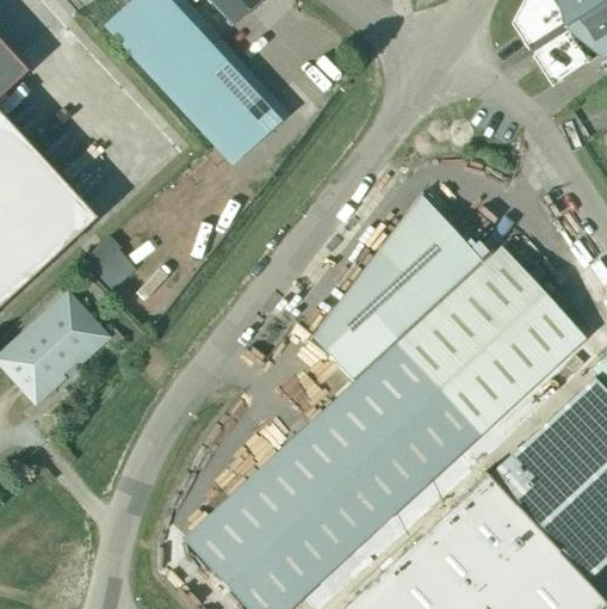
[(132,0),(125,7),(106,25),(136,59),(234,165),(287,117),(190,11),(179,0),(132,0)]
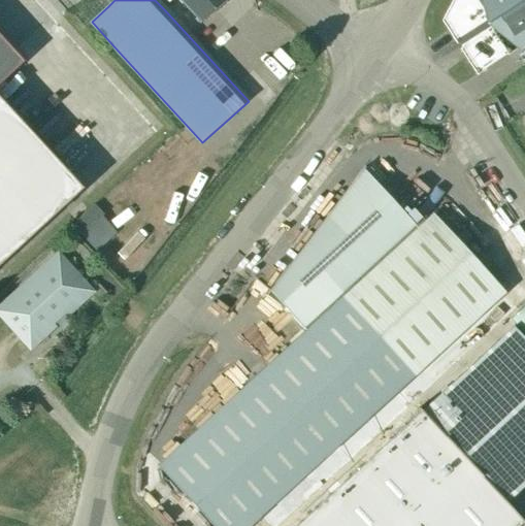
[(170,0),(185,0),(201,19),(222,0),(170,0)]
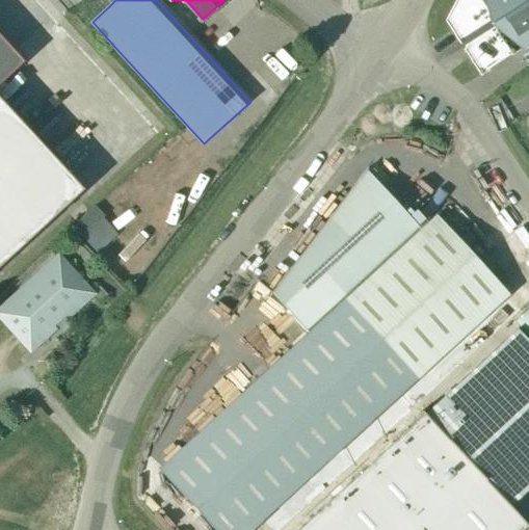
[(492,0),(499,11),(500,10),(521,43),(528,36),(528,0),(492,0)]
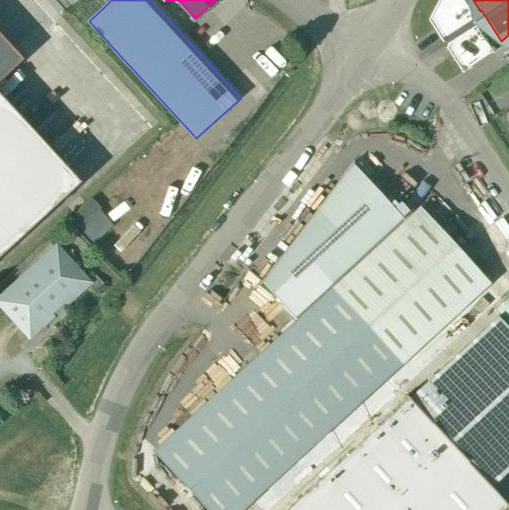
[(0,256),(81,182),(0,93),(0,81),(26,57),(0,28),(0,256)]
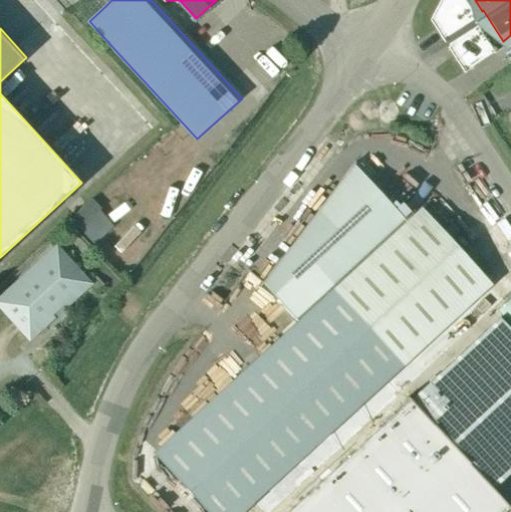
[(408,220),(354,163),(264,283),(300,322),(157,453),(210,511),(243,511),(404,365),(493,283),(422,207),(408,220)]
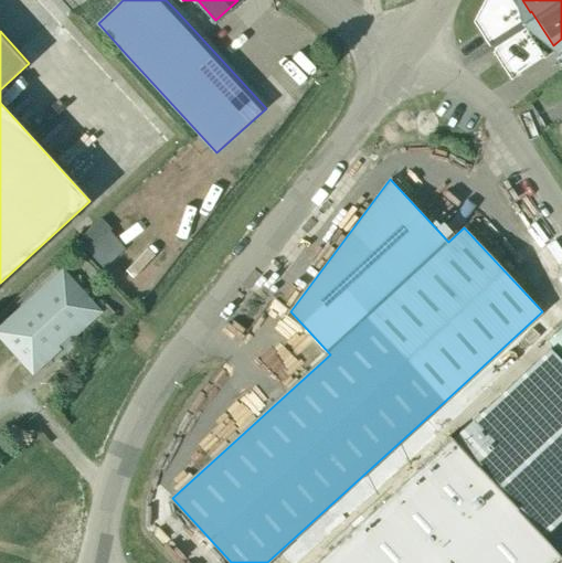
[(128,250),(120,242),(99,261),(107,268),(128,250)]
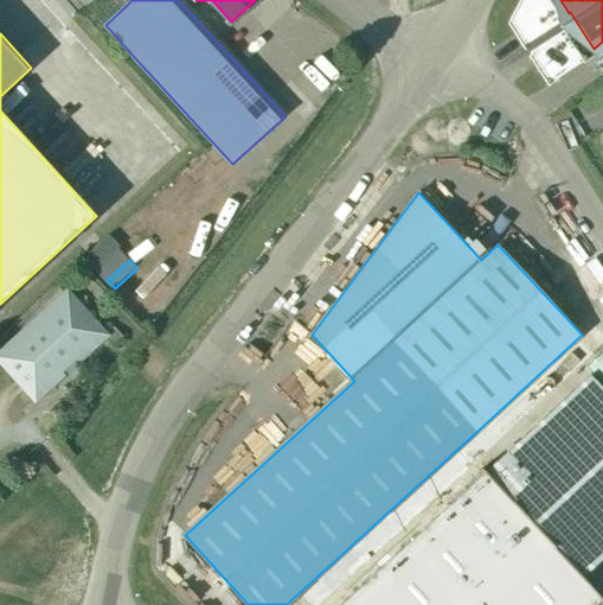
[(0,357),(37,399),(81,358),(108,335),(69,292),(0,354),(0,357)]
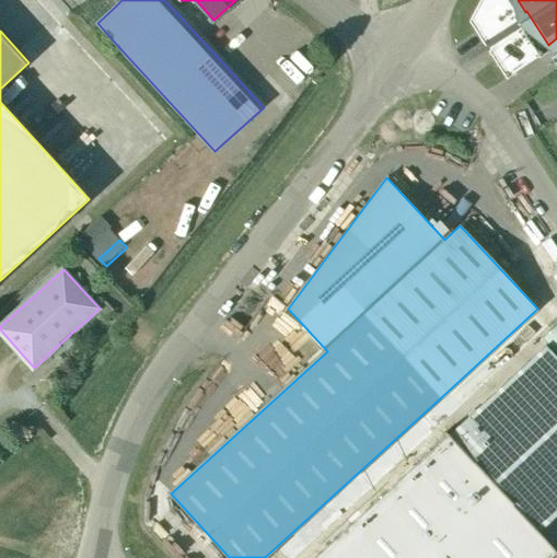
[(556,325),(545,336),(556,349),(556,325)]
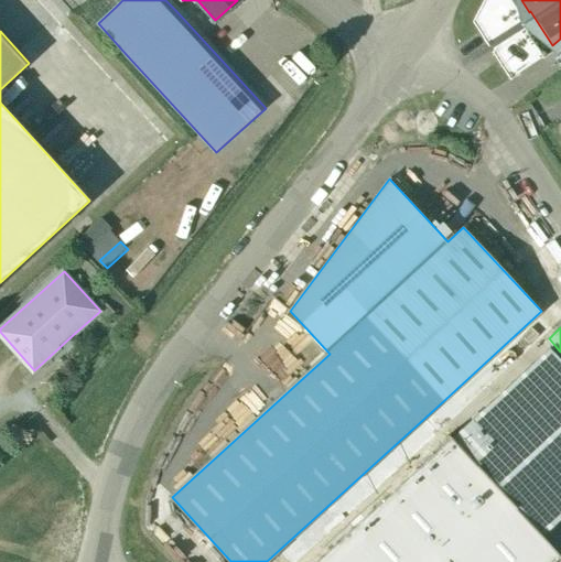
[(560,358),(551,348),(453,438),(450,434),(449,435),(452,439),(317,561),(554,561),(560,558),(560,557),(542,536),(560,518),(560,358)]
